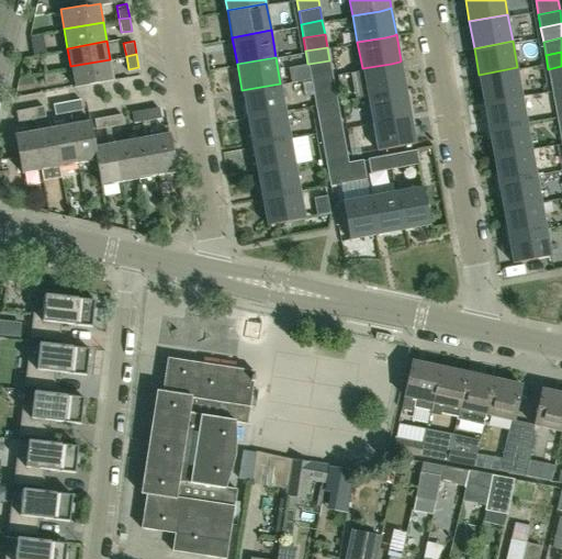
[(110,59),(70,66),(74,85),(113,78),(110,59)]
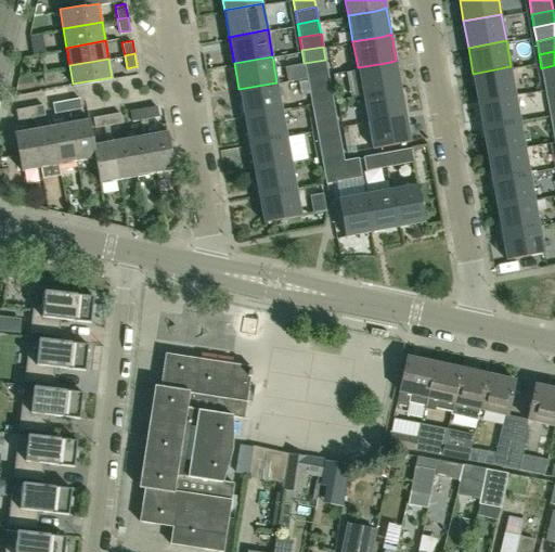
[(305,63),(307,76),(327,73),(325,60),(305,63)]
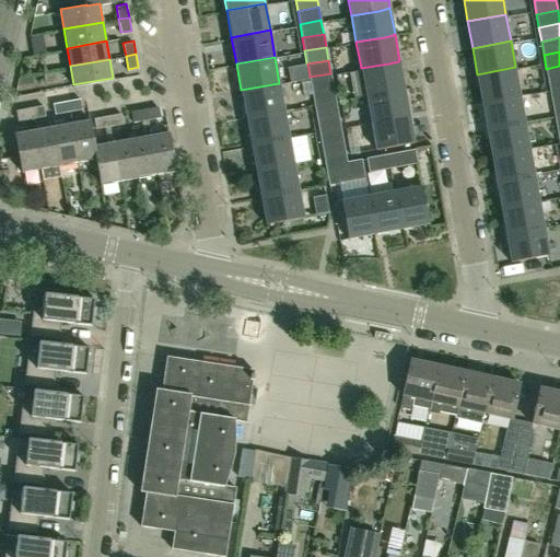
[(389,64),(361,68),(365,95),(396,90),(405,88),(399,60),(398,61),(389,64)]
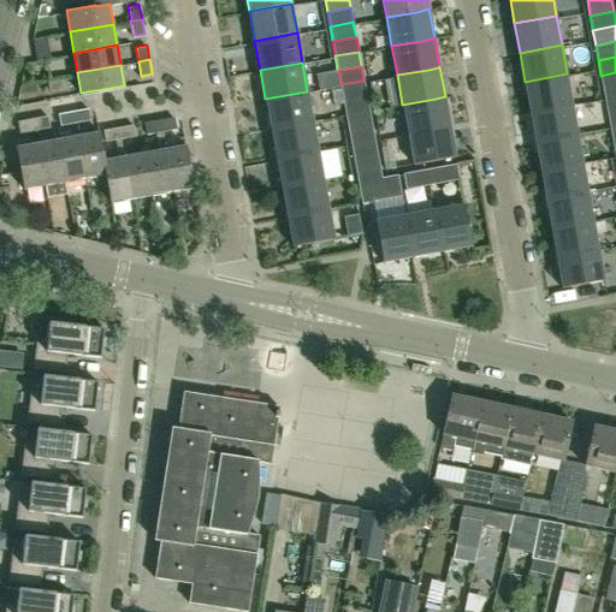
[(604,90),(615,88),(615,72),(600,76),(604,90)]
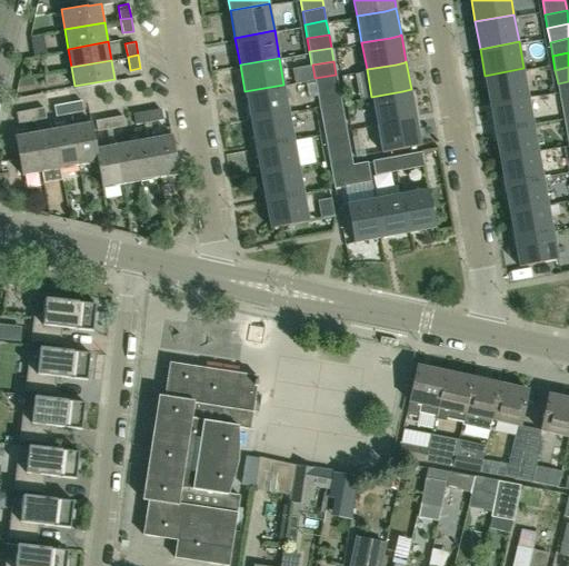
[(489,102),(529,96),(523,68),(485,76),(489,102)]
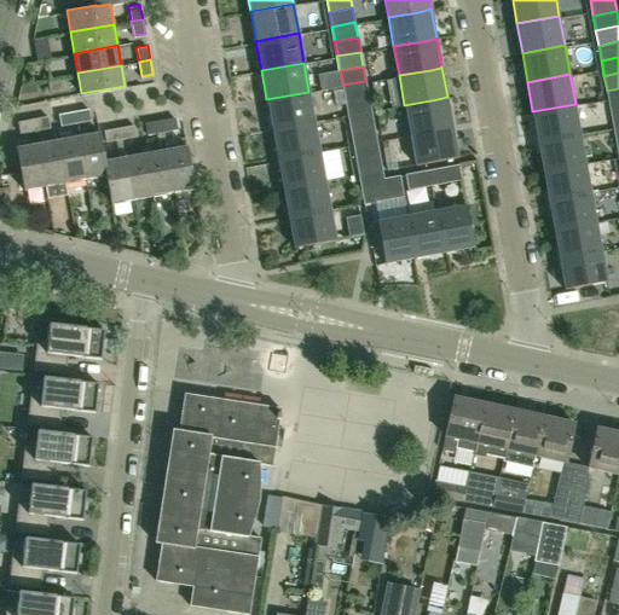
[(368,96),(365,81),(342,85),(342,86),(345,99),(368,96)]
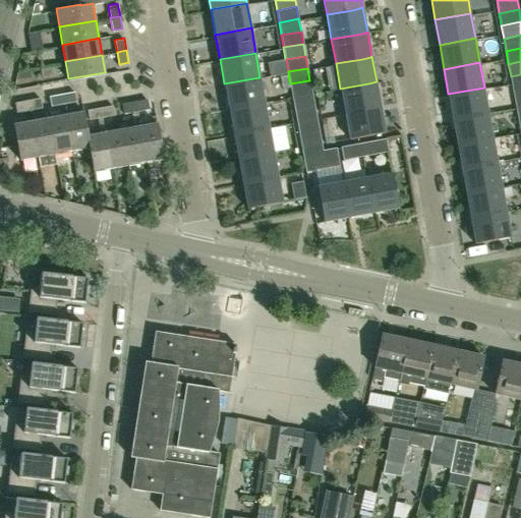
[(513,90),(520,88),(520,74),(511,76),(513,90)]
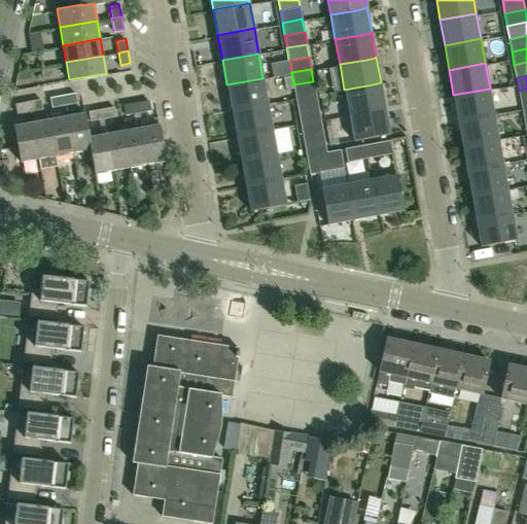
[(231,110),(268,103),(262,78),(226,84),(231,110)]
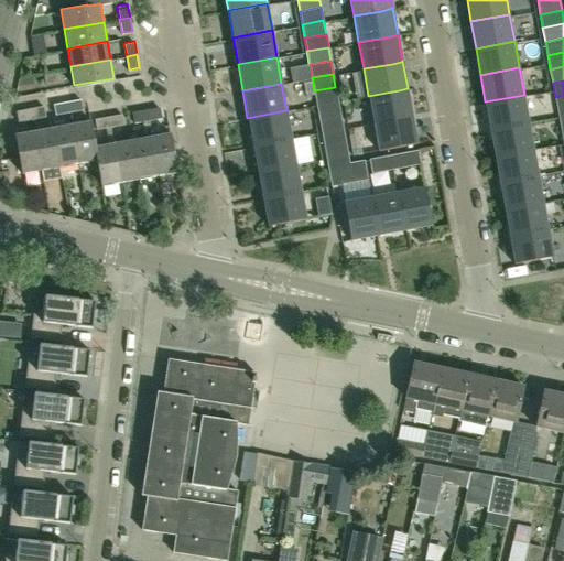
[(314,94),(316,104),(338,100),(335,87),(314,90),(314,94)]
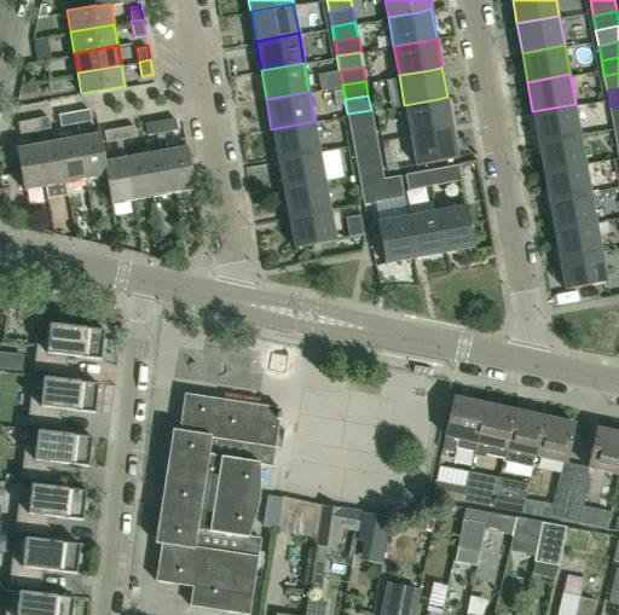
[(404,105),(410,134),(444,128),(452,126),(447,97),(438,99),(404,105)]
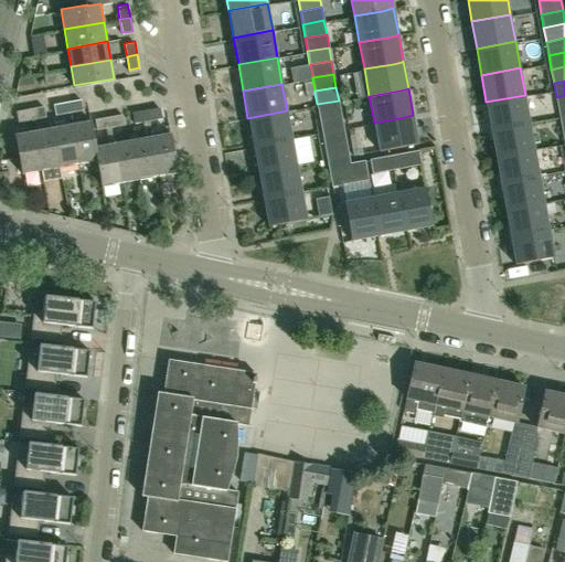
[(486,102),(491,128),(530,122),(525,95),(486,102)]
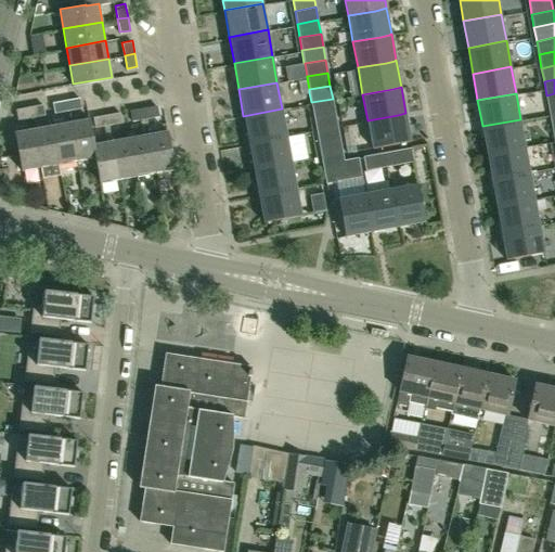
[(65,99),(66,108),(81,106),(79,95),(65,99)]
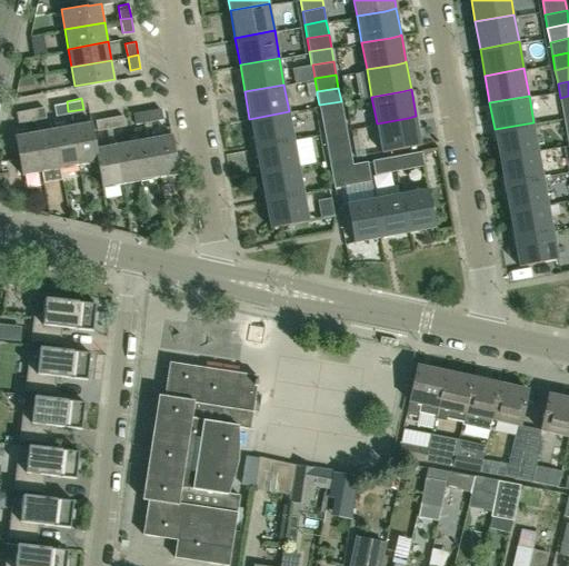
[(67,101),(53,103),(56,113),(68,111),(67,101)]
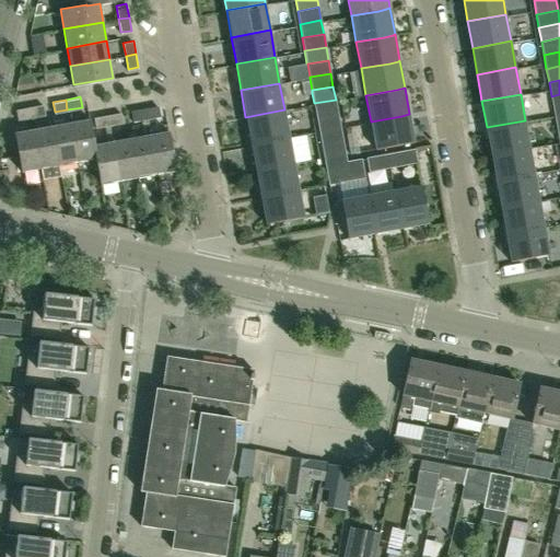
[(338,113),(336,100),(314,103),(314,104),(315,108),(316,116),(338,113)]
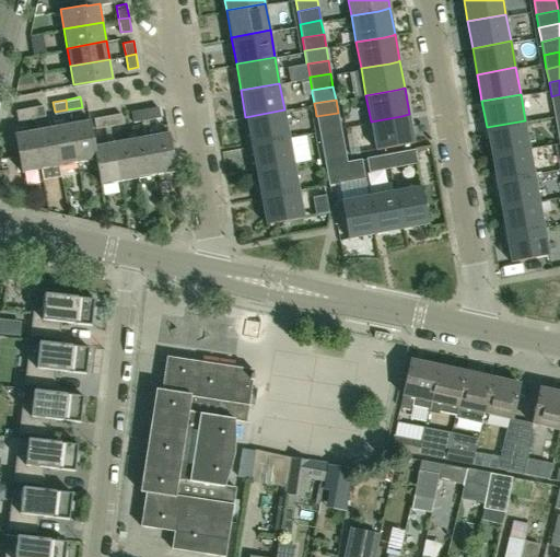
[(30,106),(31,116),(45,114),(43,103),(30,106)]
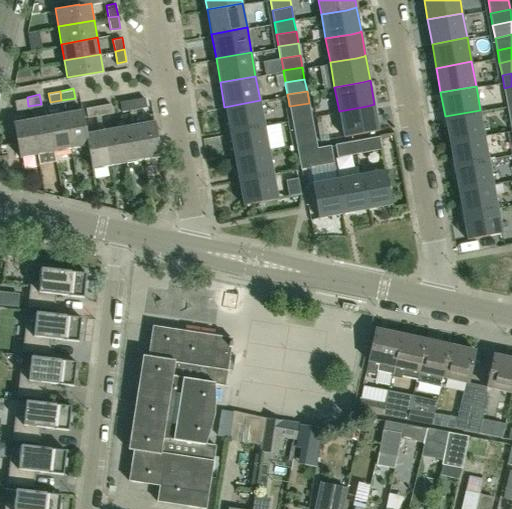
[(132,98),(133,107),(147,105),(144,95),(132,98)]
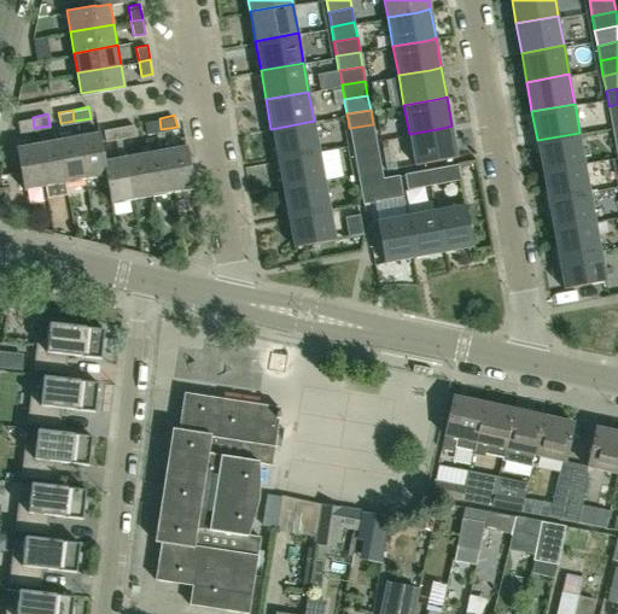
[(33,117),(17,120),(19,130),(34,128),(33,117)]
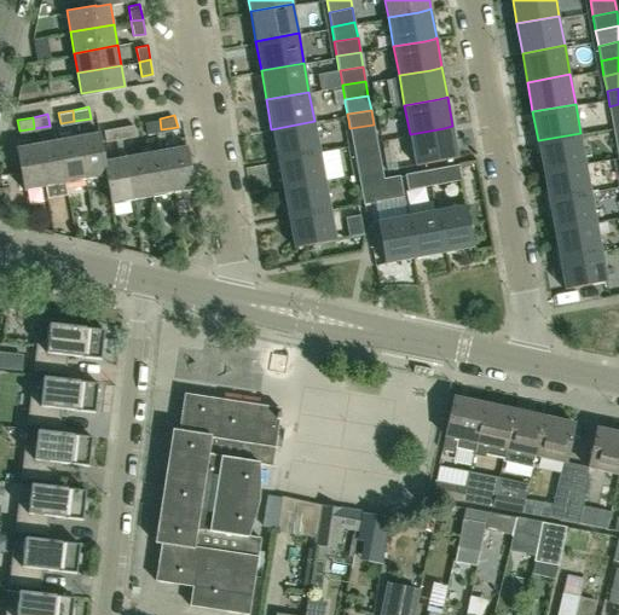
[(160,119),(144,121),(146,132),(161,129),(160,119)]
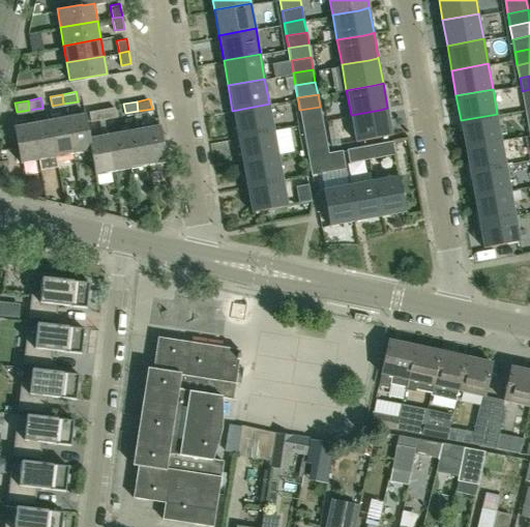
[(232,111),(237,136),(273,129),(269,104),(232,111)]
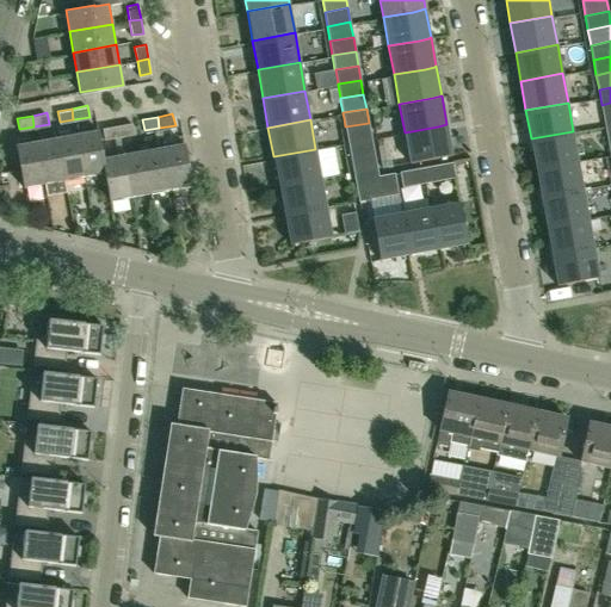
[(117,124),(119,135),(134,132),(131,122),(117,124)]
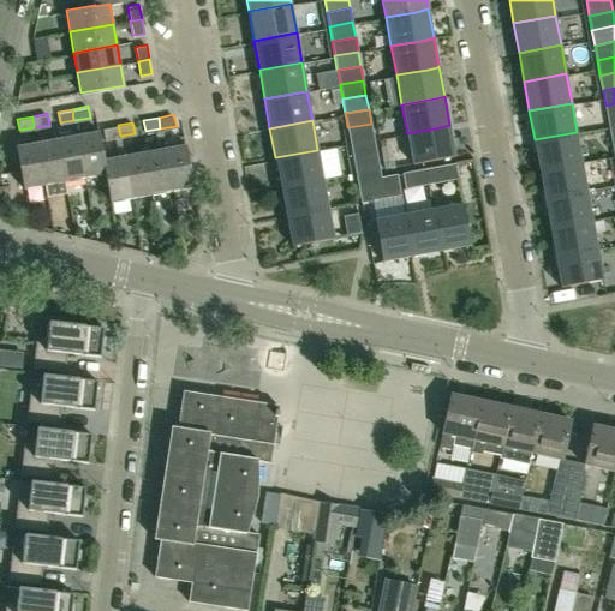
[(347,127),(351,142),(374,138),(371,124),(347,127)]
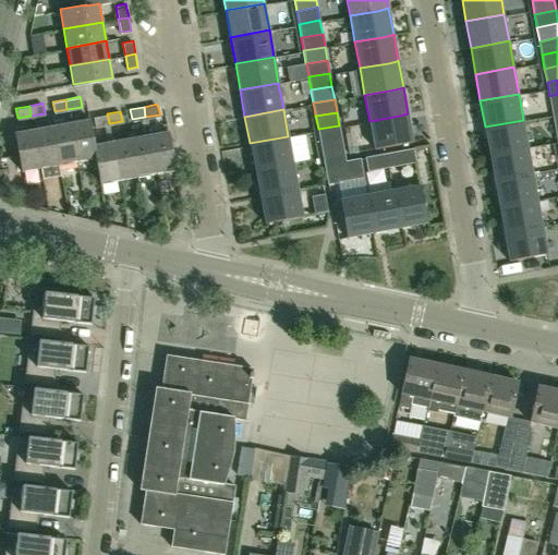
[(107,113),(93,117),(96,127),(109,123),(107,113)]
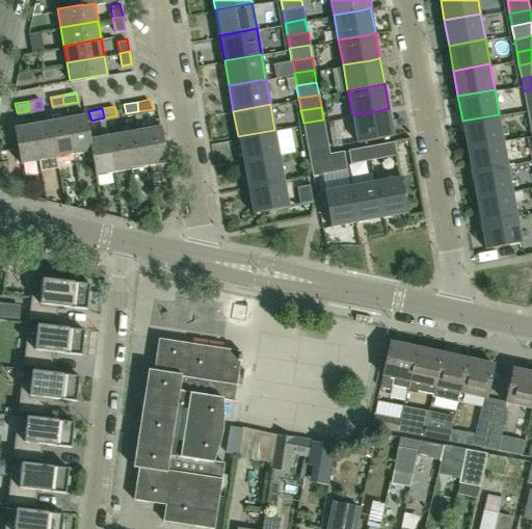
[(381,110),(352,115),(356,140),(394,133),(389,108),(381,110)]
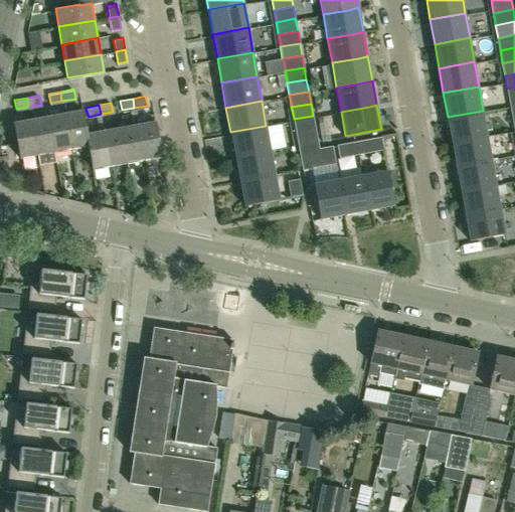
[(87,132),(82,109),(63,112),(69,148),(88,145),(86,132),(87,132)]
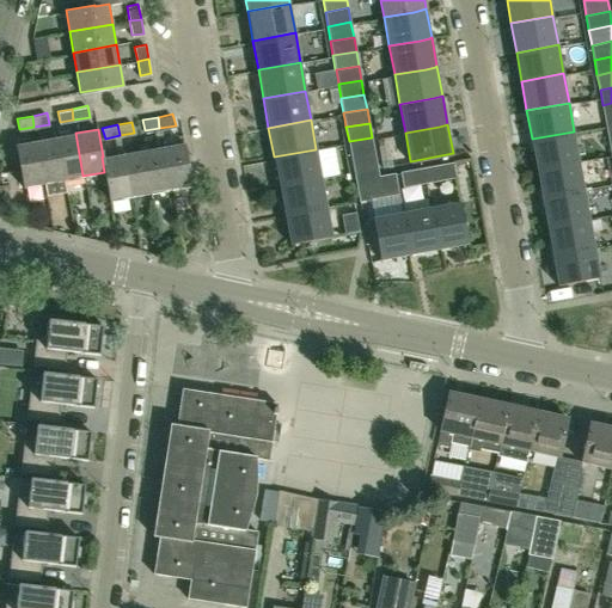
[(574,131),(532,139),(537,169),(580,160),(574,131)]
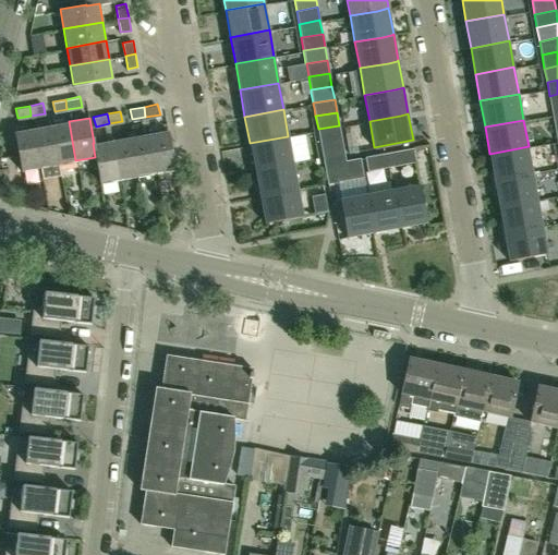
[(75,160),(69,121),(51,124),(58,164),(75,160)]
